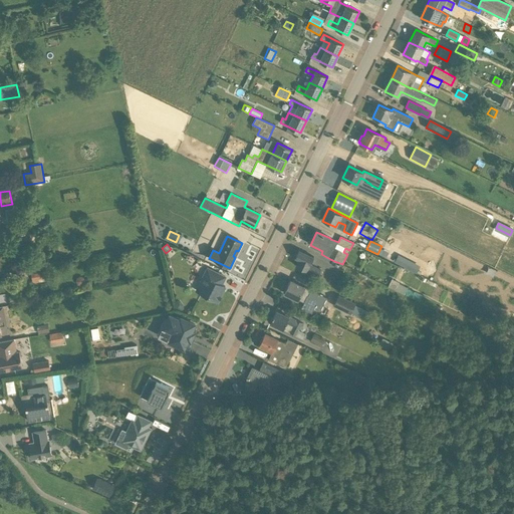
[(296,266),(316,275),(318,276),(321,269),(310,264),(313,257),(299,250),(295,258),(299,260),(296,266)]
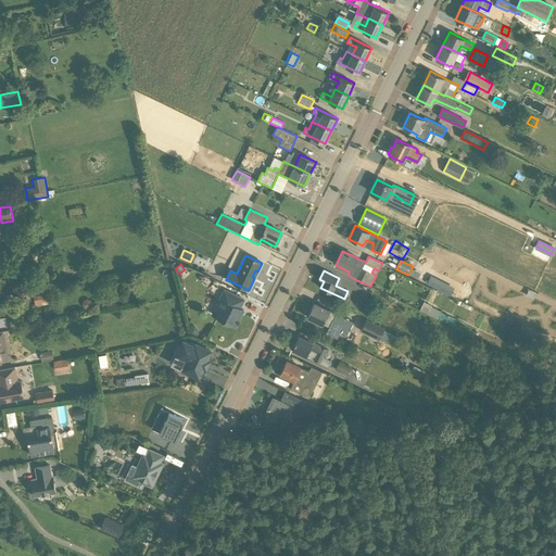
[(449,285),(430,276),(427,283),(444,293),(449,285)]
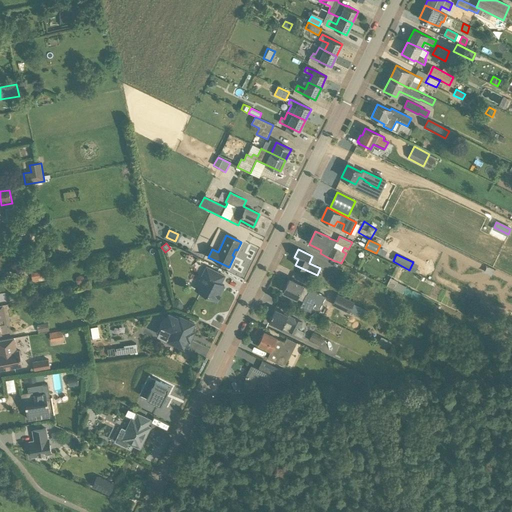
[(423,265),(427,272),(432,270),(428,263),(423,265)]
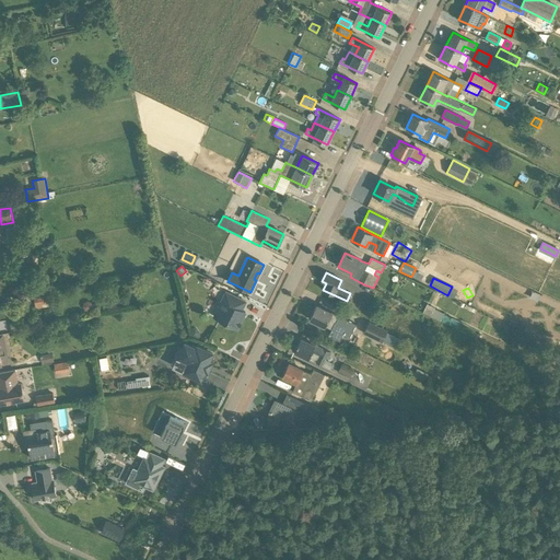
[(226,292),(214,317),(237,328),(245,312),(241,310),(245,302),(226,292)]
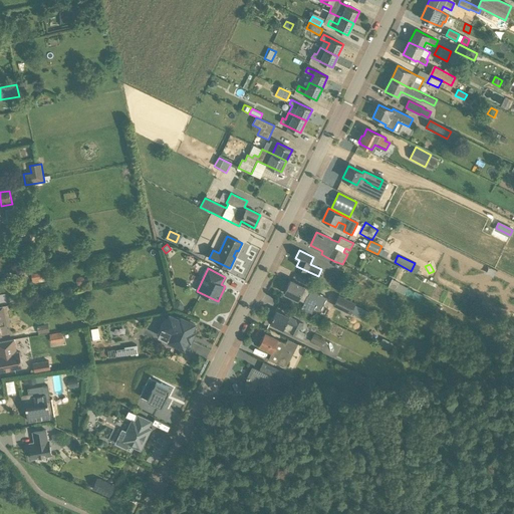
[(43,272),(31,274),(33,284),(45,282),(43,272)]
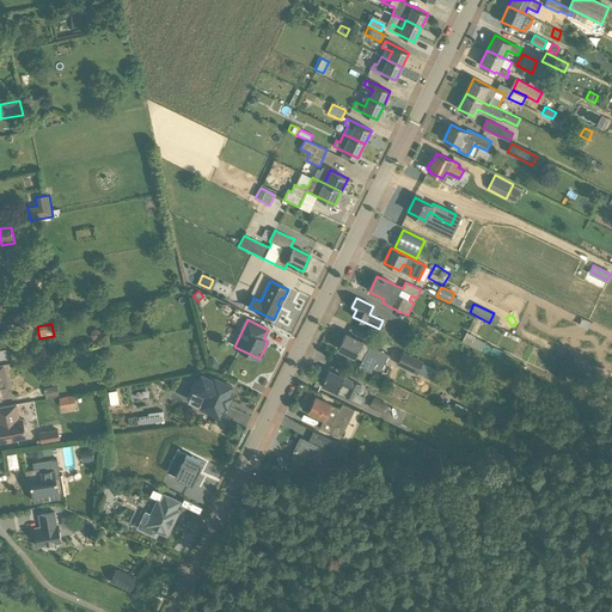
[(463,342),(471,347),(475,337),(476,337),(467,332),(463,342)]
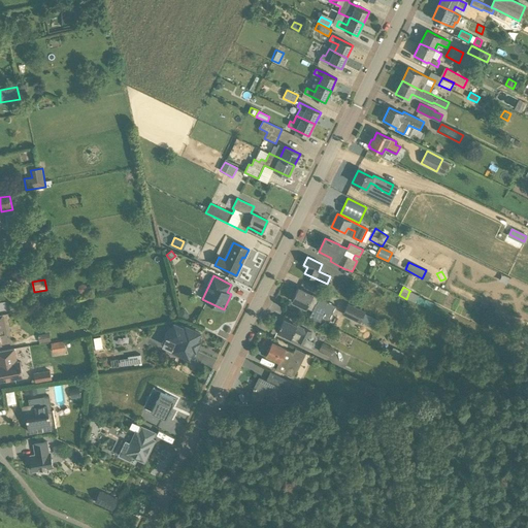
[(299,288),(294,298),(292,301),(306,308),(306,307),(312,310),(309,317),(321,322),(323,317),(329,320),(336,306),(323,300),(320,299),(321,298),(318,297),(312,295),(299,288)]
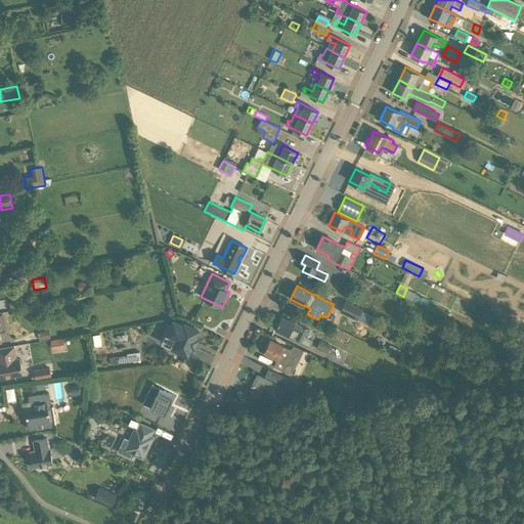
[(357,319),(362,310),(346,302),(341,311),(357,319)]
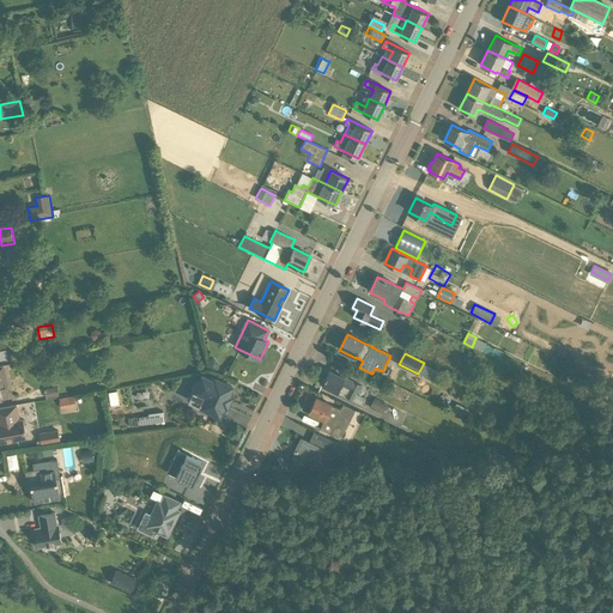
[(365,399),(356,394),(360,386),(353,382),(344,378),(345,377),(329,370),(322,386),(362,405),(365,399)]
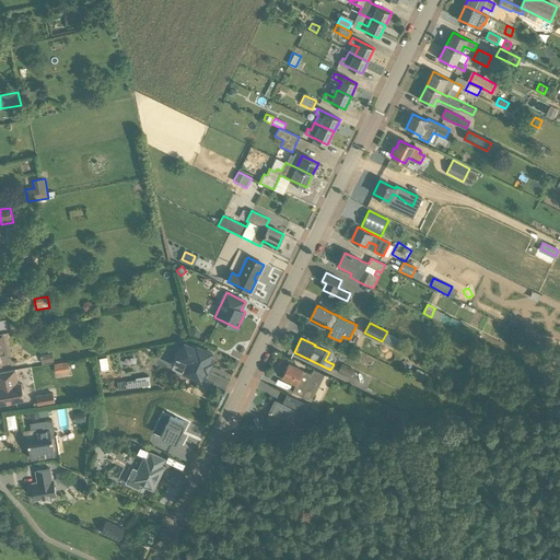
[(212,354),(197,346),(196,349),(185,343),(174,366),(200,380),(205,371),(208,372),(211,364),(209,362),(212,354)]
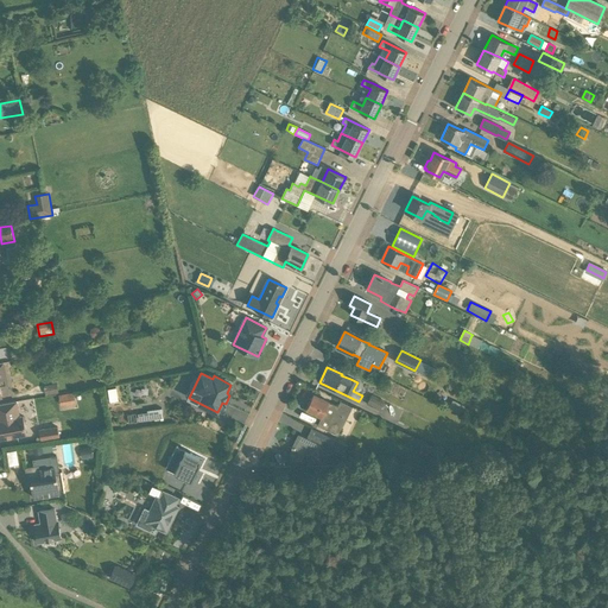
[(57,384),(43,386),(45,396),(58,393),(57,384)]
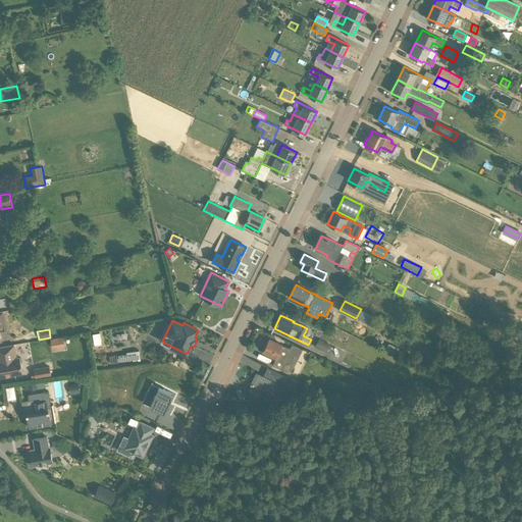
[(49,338),(52,348),(64,345),(61,335),(49,338)]
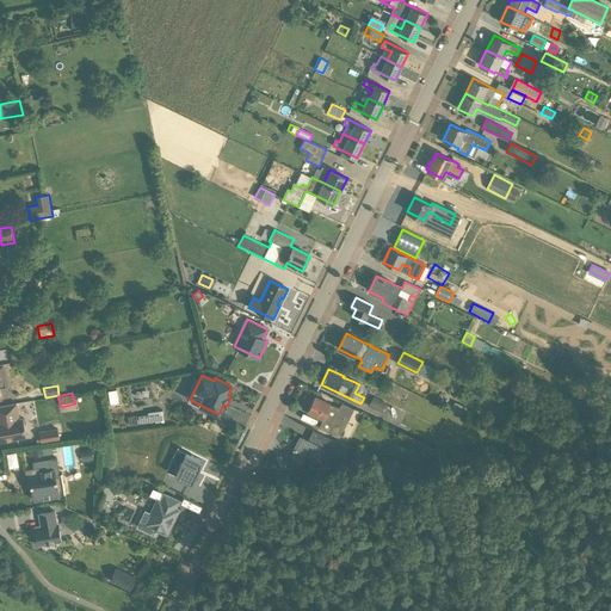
[(308,411),(322,419),(319,427),(339,438),(344,429),(338,425),(341,419),(346,420),(352,408),(343,403),(339,408),(315,396),(308,411)]
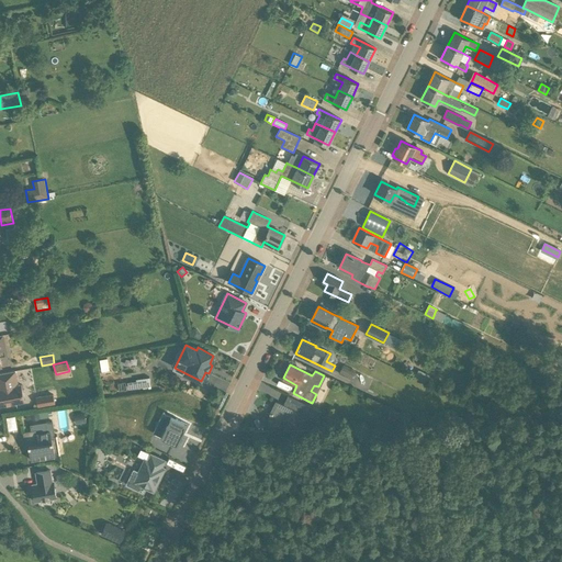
[(344,366),(338,374),(352,381),(357,372),(344,366)]
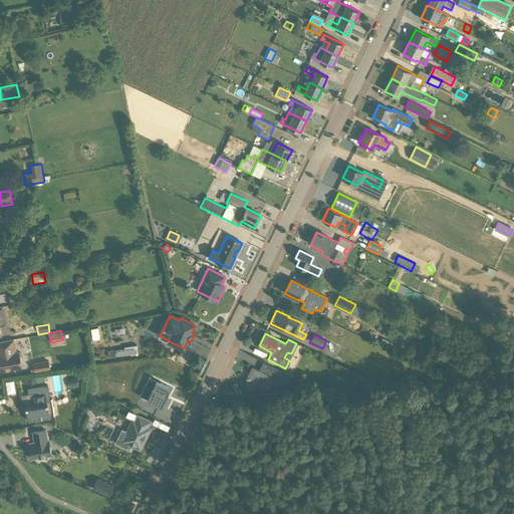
[(379,344),(389,348),(392,341),(382,337),(379,344)]
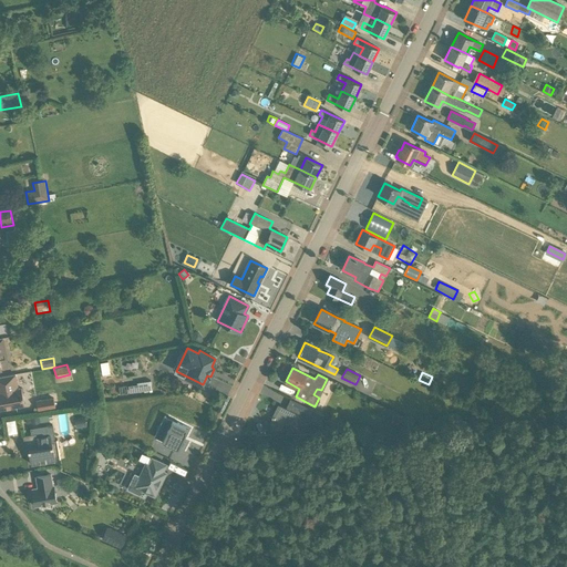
[(18,389),(16,374),(0,377),(0,409),(24,405),(21,389),(18,389)]
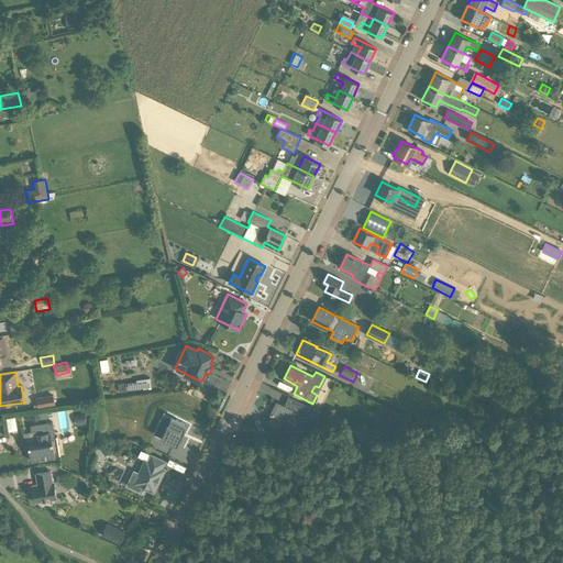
[(136,383),(138,389),(152,387),(151,378),(136,381),(136,383)]
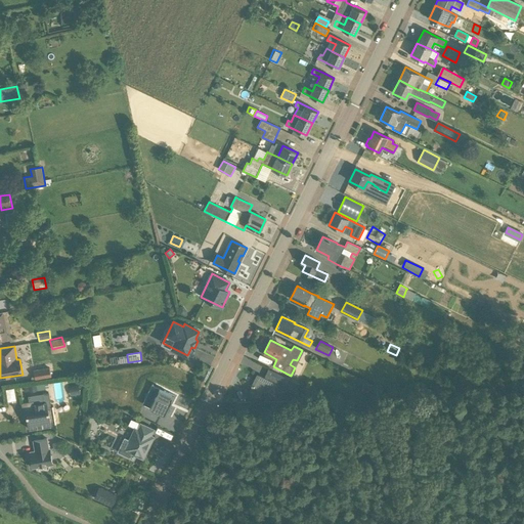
[(35,380),(51,377),(49,368),(33,372),(35,380)]
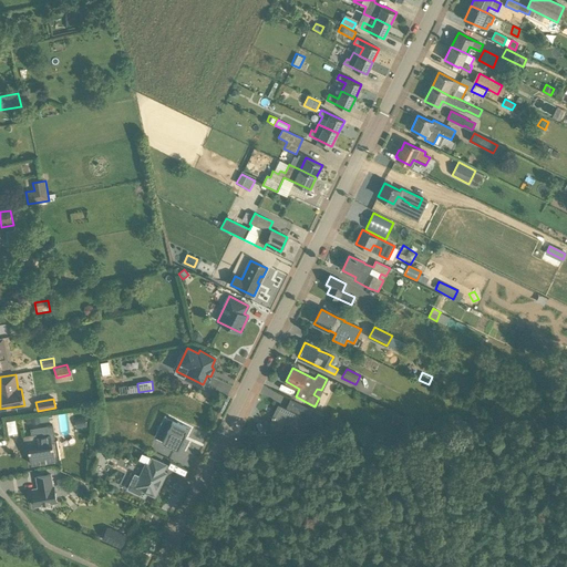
[(281,428),(282,426),(289,430),(291,425),(294,426),(298,416),(308,421),(313,411),(313,410),(290,400),(286,410),(278,406),(274,416),(272,415),(271,416),(274,418),(271,423),(281,428)]
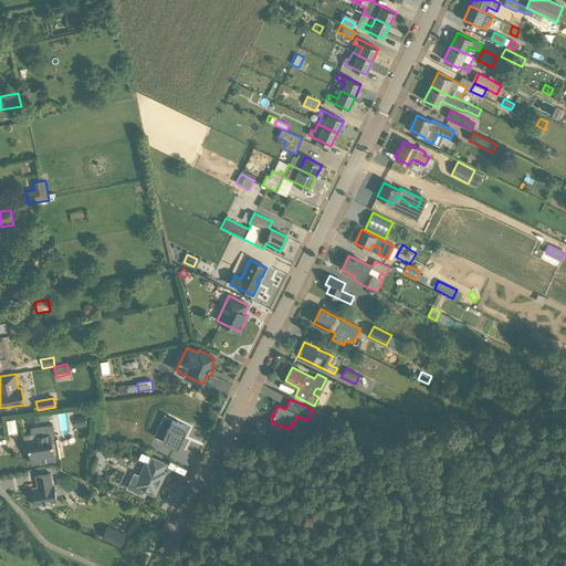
[(323,416),(313,410),(307,420),(318,425),(323,416)]
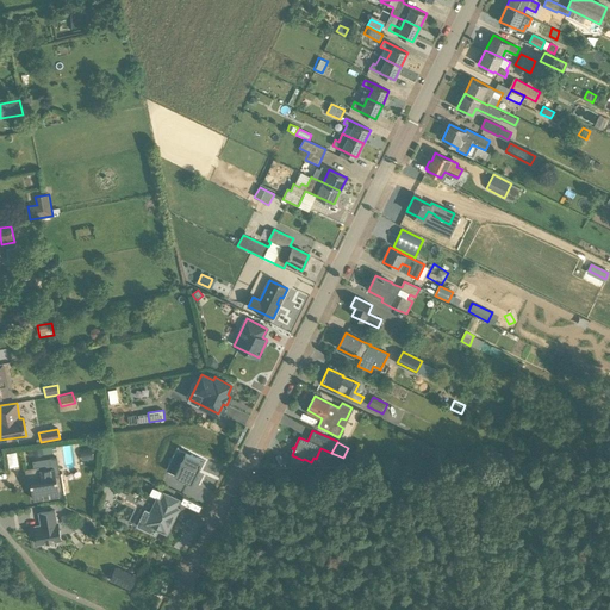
[(82,462),(93,459),(92,448),(80,450),(82,462)]
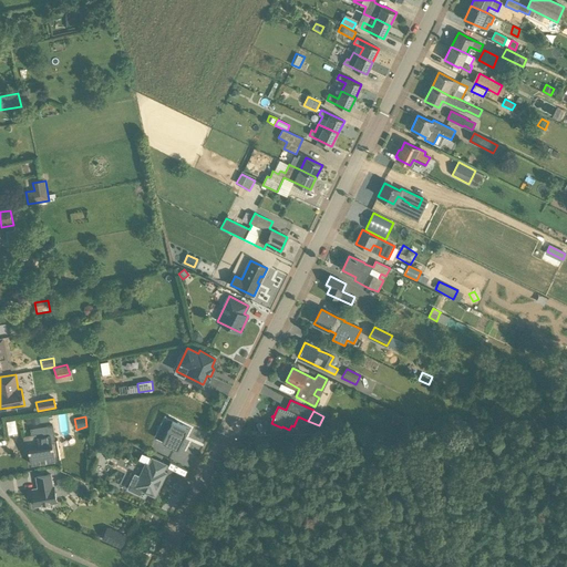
[(4,419),(7,433),(16,432),(14,418),(4,419)]
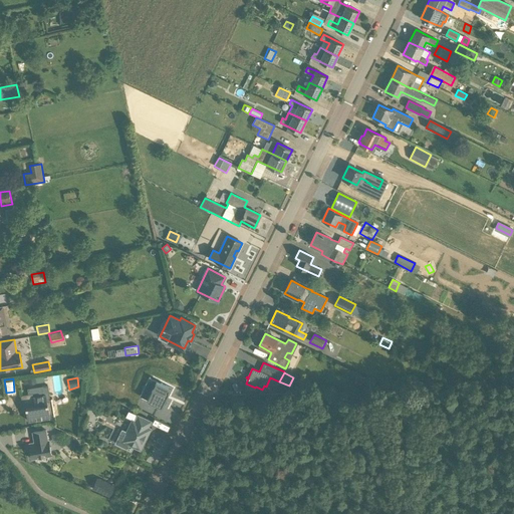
[(157,378),(148,400),(162,407),(172,387),(157,378)]
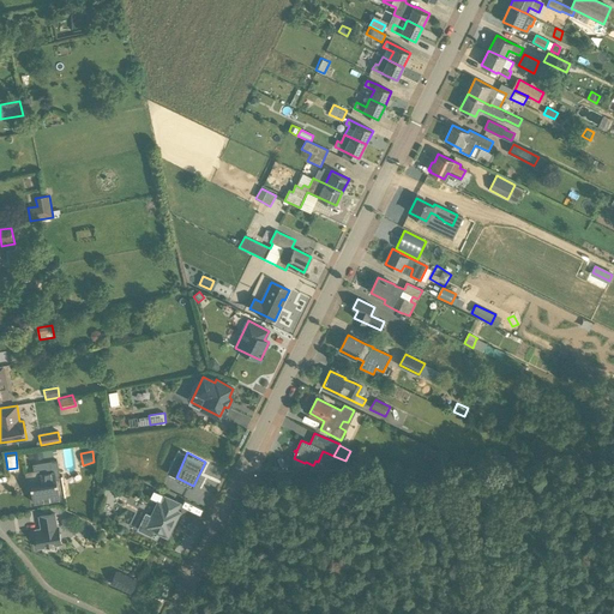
[(31,487),(34,503),(60,499),(60,495),(65,495),(65,497),(66,495),(62,476),(61,476),(61,477),(56,477),(55,471),(41,474),(41,470),(25,473),(28,487),(31,487)]
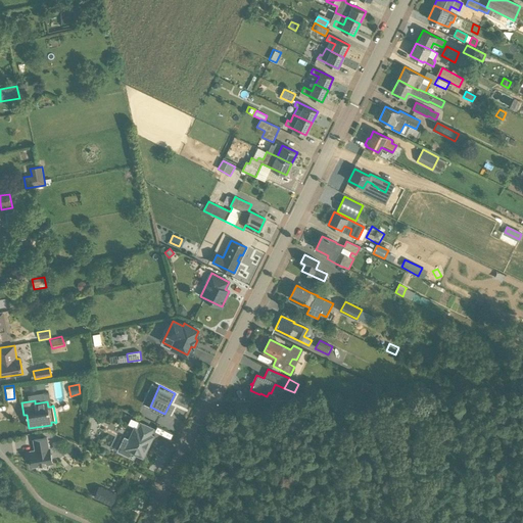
[(153,429),(141,423),(138,429),(135,427),(129,440),(125,438),(119,452),(134,459),(136,455),(143,458),(151,440),(150,439),(152,435),(150,435),(153,429)]
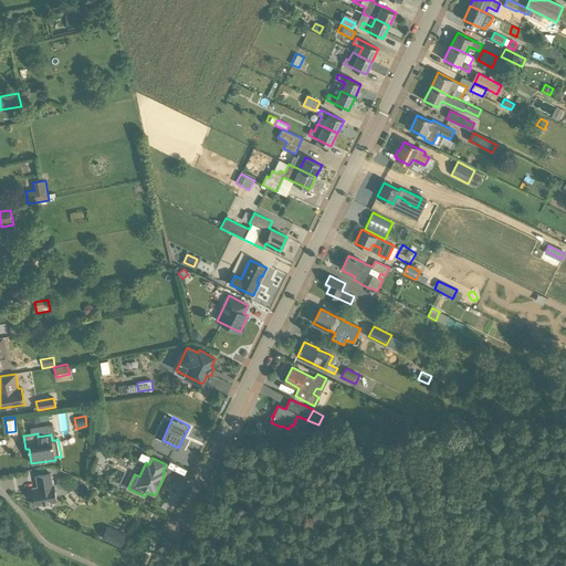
[(51,474),(37,477),(38,488),(32,489),(35,505),(56,502),(54,484),(53,485),(51,474)]
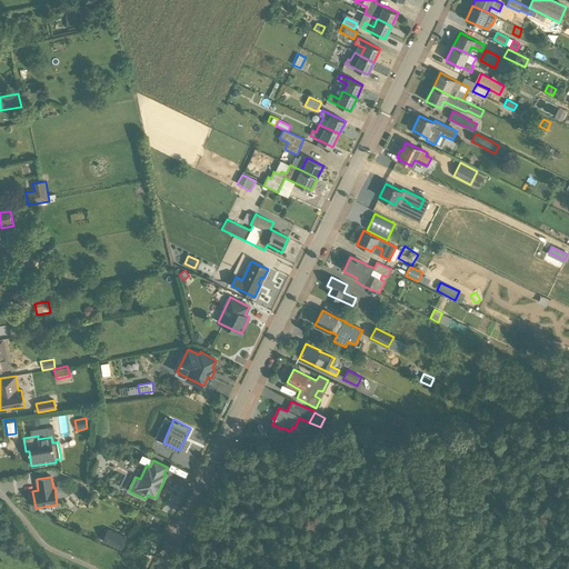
[(102,541),(118,549),(121,550),(127,538),(125,537),(117,532),(108,529),(103,538),(102,541)]
